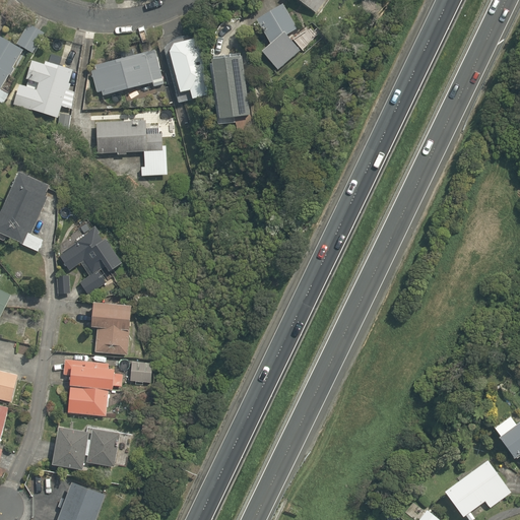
[(275,70),(299,50),(283,34),(295,27),(280,0),(252,16),(266,43),(258,50),(275,70)]
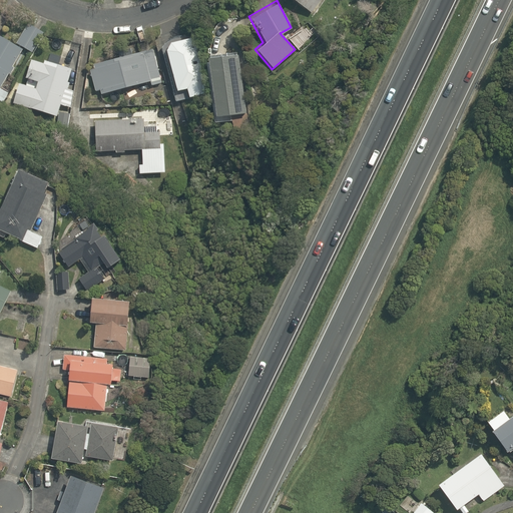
[(295,0),(310,11),(318,0),(295,0)]
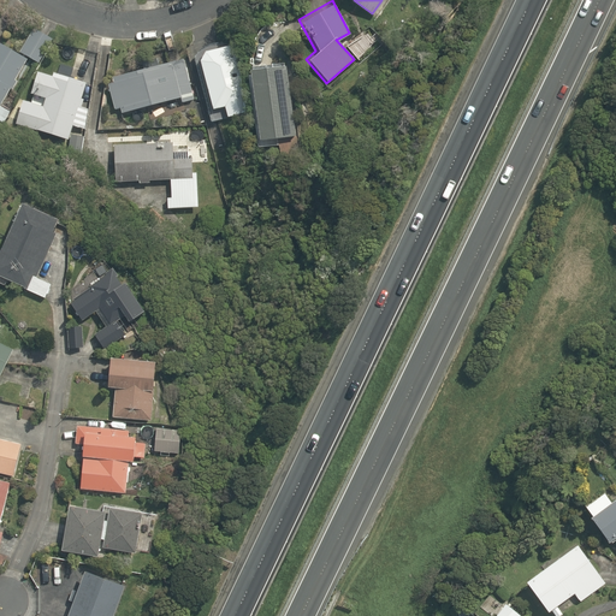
[(35,61),(48,36),(35,29),(21,53),(35,61)]
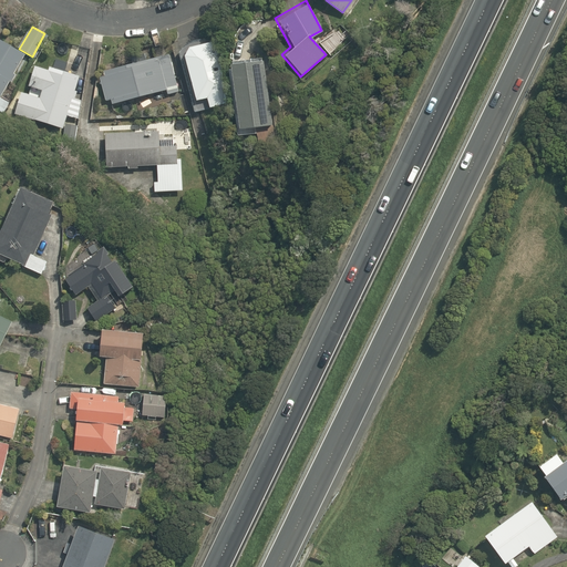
[(179,68),(193,112),(225,102),(206,39),(185,45),(179,68)]
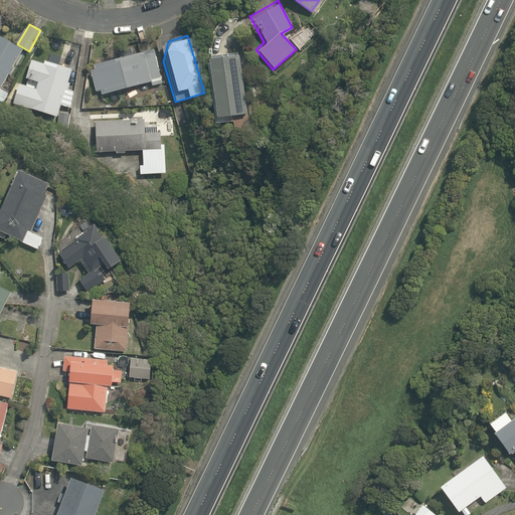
[(0,83),(21,49),(0,37),(0,83)]
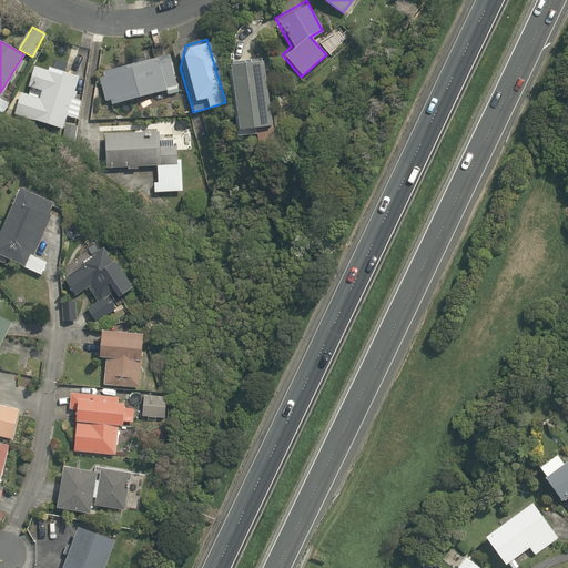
[(128,57),(130,63),(101,71),(110,104),(164,90),(166,97),(179,93),(176,85),(169,53),(144,60),(142,52),(128,57)]
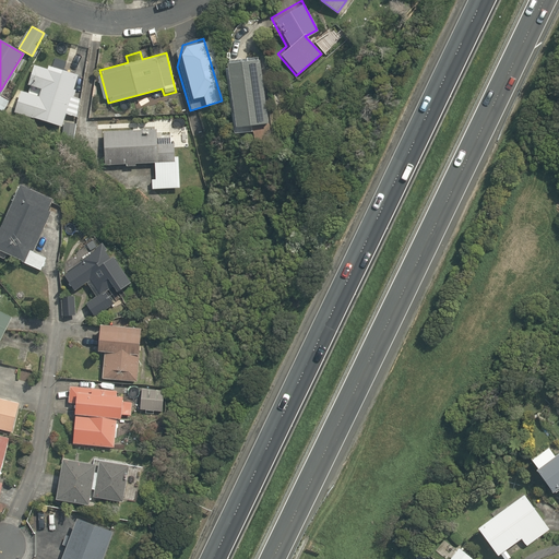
[(264,122),(258,59),(223,63),(230,126),(264,122)]
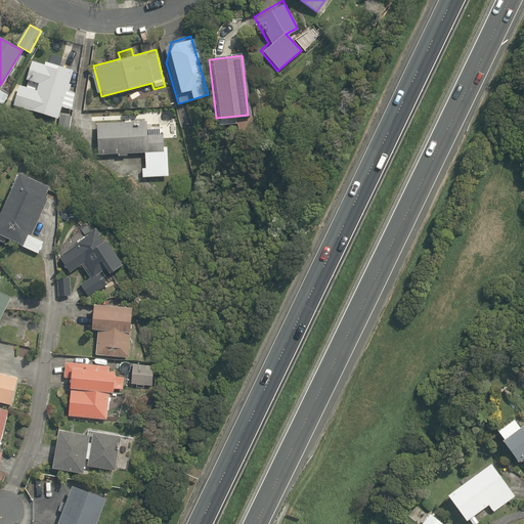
[(12,102),(55,117),(58,105),(69,108),(74,94),(63,91),(71,70),(43,59),(42,64),(31,60),(25,79),(36,82),(34,90),(18,85),(12,102)]
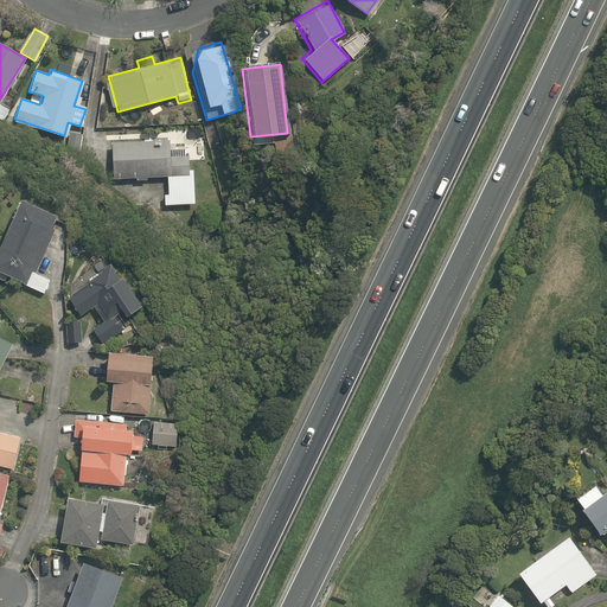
[(112,136),(89,136),(88,177),(165,177),(164,205),(193,205),(193,168),(185,168),(186,149),(168,149),(168,144),(112,142),(112,136)]
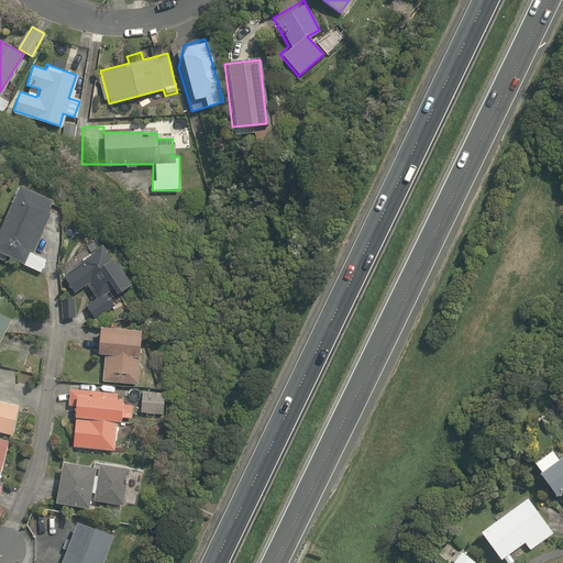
[(53,199),(19,185),(0,228),(0,252),(6,255),(3,261),(17,266),(19,262),(43,273),(48,260),(31,252),(53,199)]
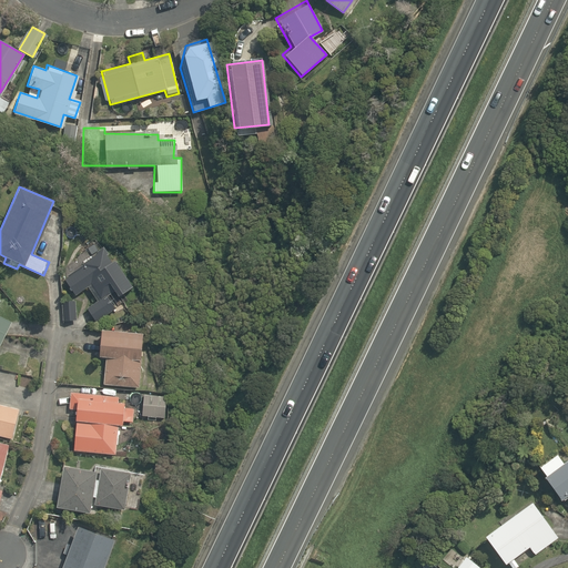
[(129,285),(101,243),(78,259),(83,267),(63,280),(74,296),(87,288),(94,300),(83,307),(93,323),(114,308),(108,300),(129,285)]
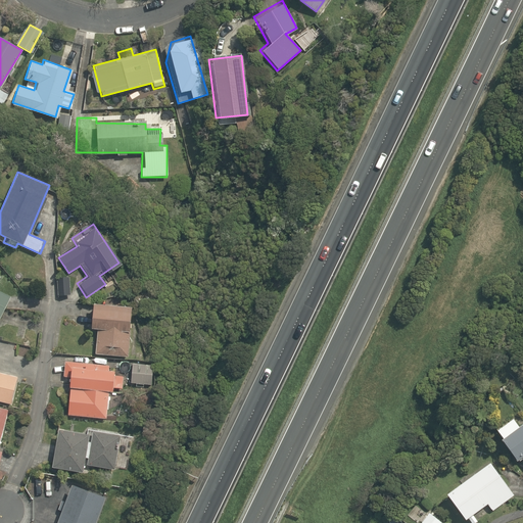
[(68,295),(69,278),(59,277),(58,294),(68,295)]
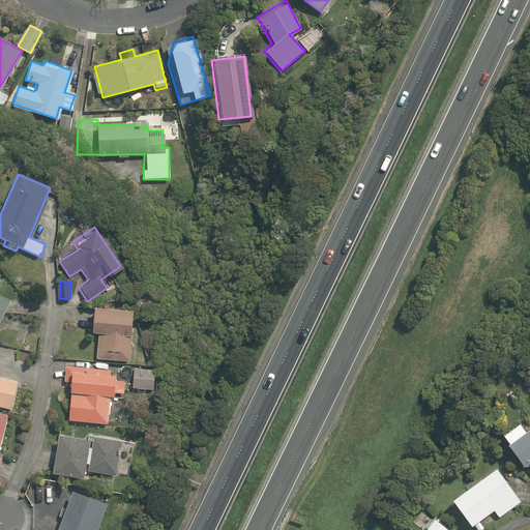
[(0,321),(11,300),(0,294),(0,321)]
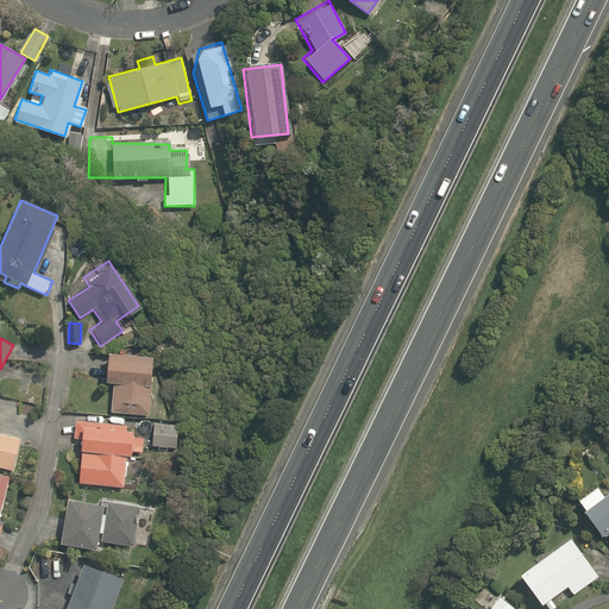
[(149,414),(151,355),(106,352),(105,383),(113,384),(112,412),(149,414)]
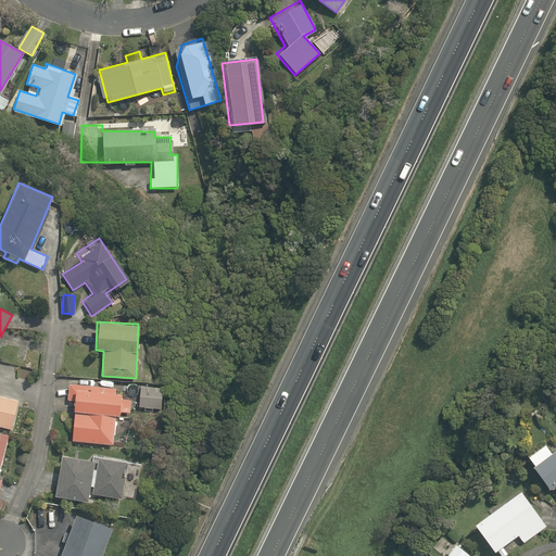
[(131,389),(68,381),(66,401),(73,402),(68,442),(112,446),(116,416),(128,417),(131,389)]
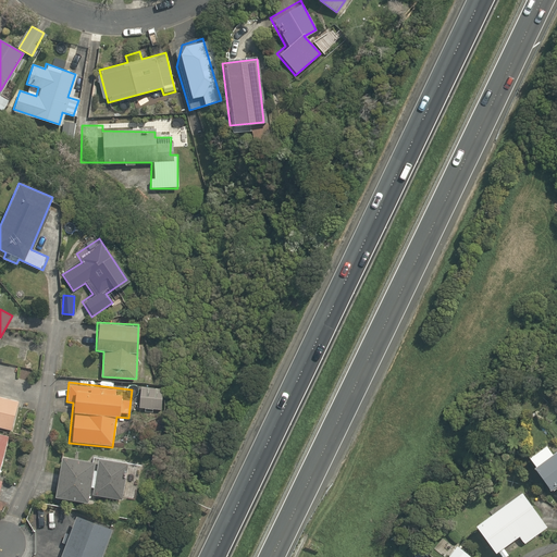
[(163,386),(139,385),(138,407),(162,408),(163,386)]
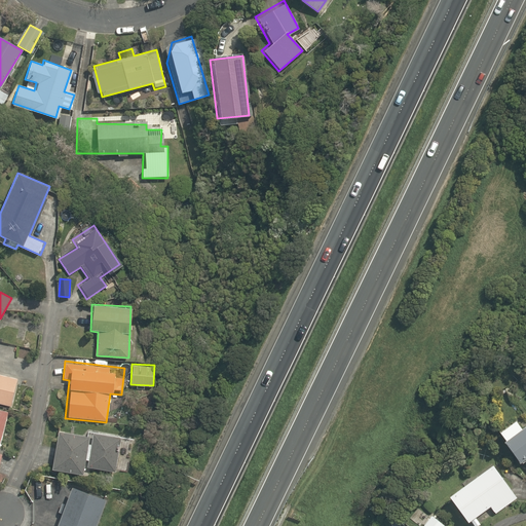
[(0,402),(11,405),(16,381),(0,377),(0,402)]
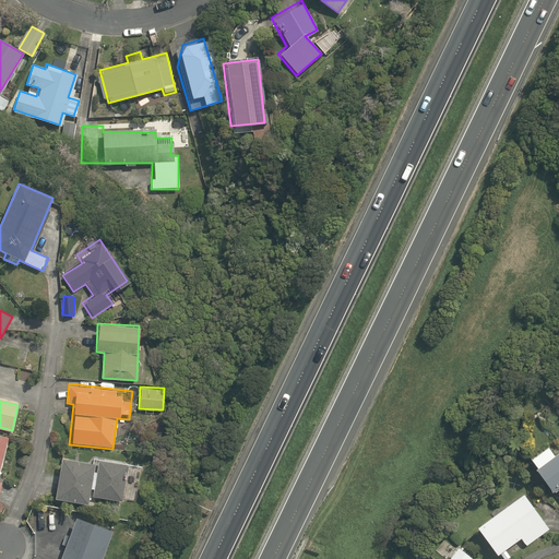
[(549,443),(526,459),(550,492),(558,486),(558,487),(558,453),(558,455),(549,443)]
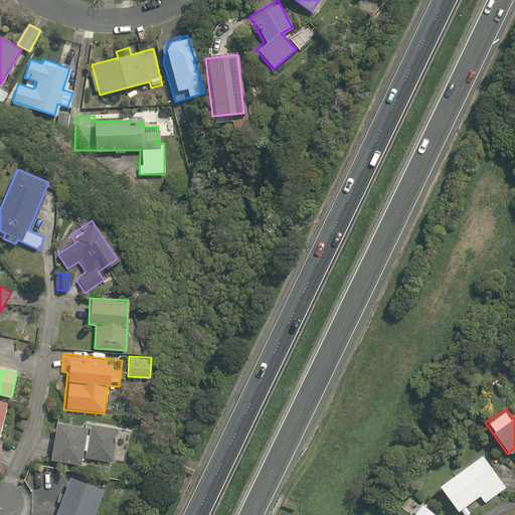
[(121,428),(55,419),(50,460),(81,465),(82,456),(116,460),(121,428)]
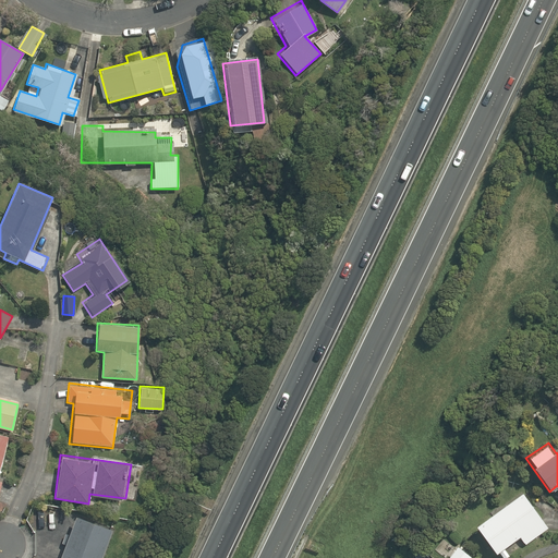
[(549,529),(522,492),(474,525),(497,555),(520,538),(526,547),(549,529)]
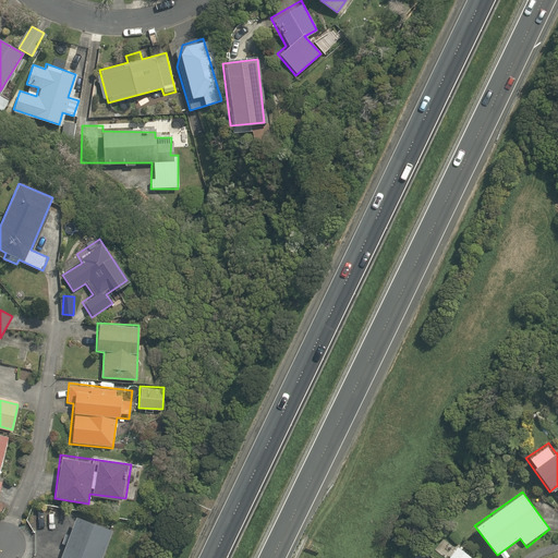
[(99,557),(110,531),(73,517),(57,557),(99,557)]
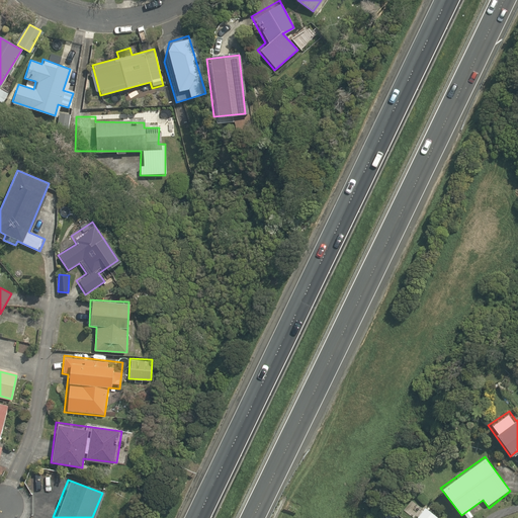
[(398,514),(402,517),(438,517),(422,505),(411,497),(398,514)]
